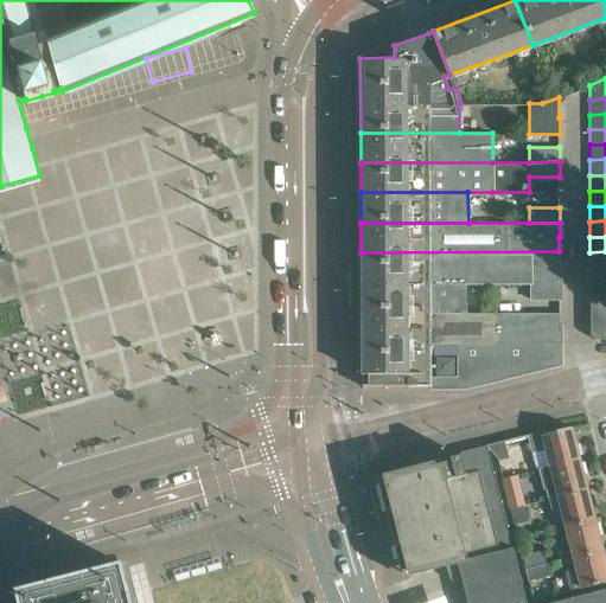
[(559,251),(361,252),(361,282),(465,282),(530,282),(560,282),(560,267),(559,267),(559,251)]
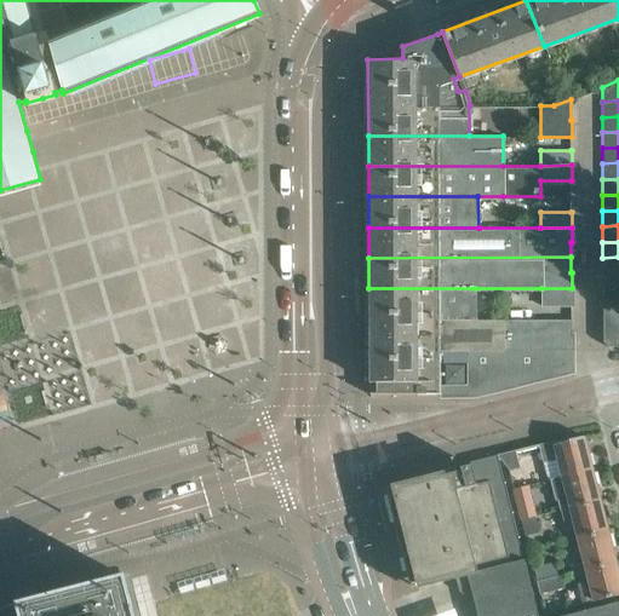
[(602,274),(618,274),(618,257),(602,258),(602,274)]
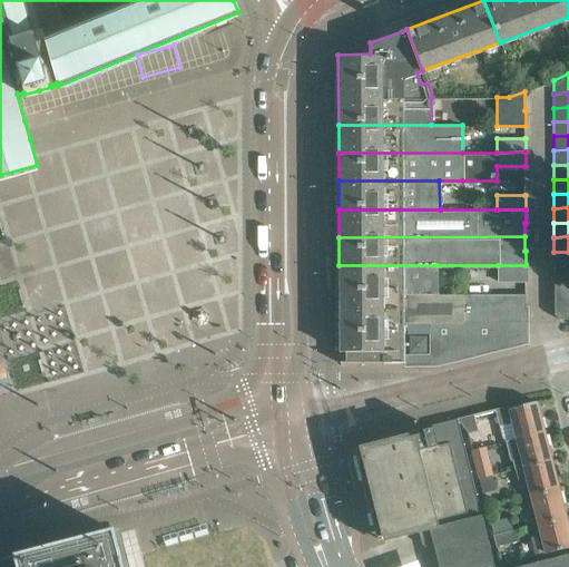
[(568,252),(553,252),(553,266),(553,313),(558,316),(568,316),(568,252)]
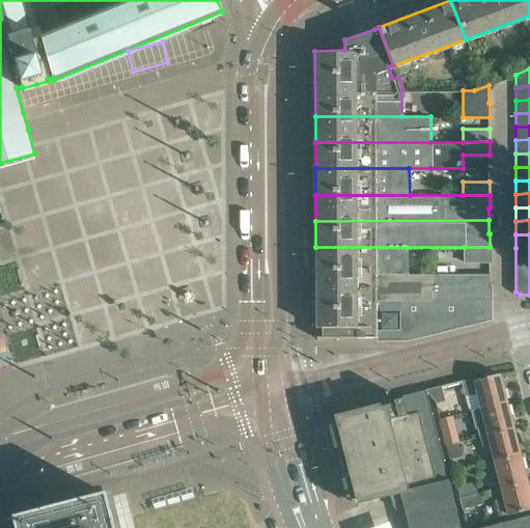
[(407,247),(315,247),(315,273),(408,273),(407,247)]
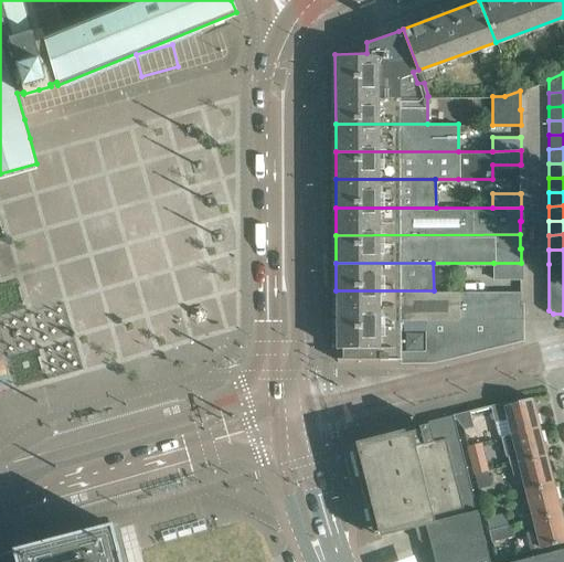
[(521,263),(493,263),(493,277),(520,277),(521,277),(521,263)]
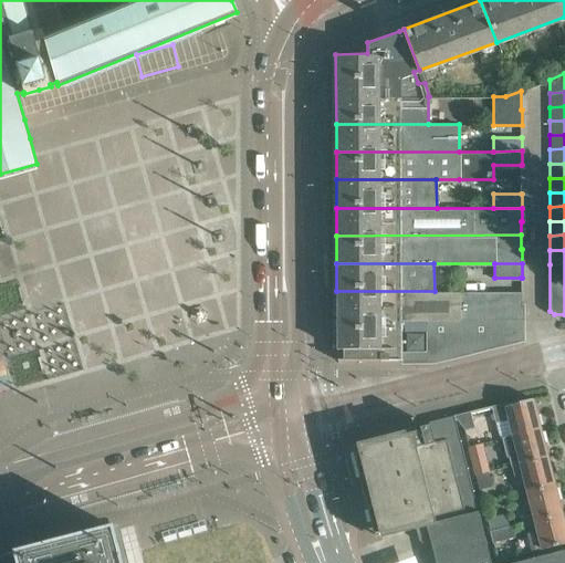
[(435,291),(336,291),(336,319),(400,319),(426,319),(457,319),(522,319),(522,303),(521,303),(521,290),(435,291)]
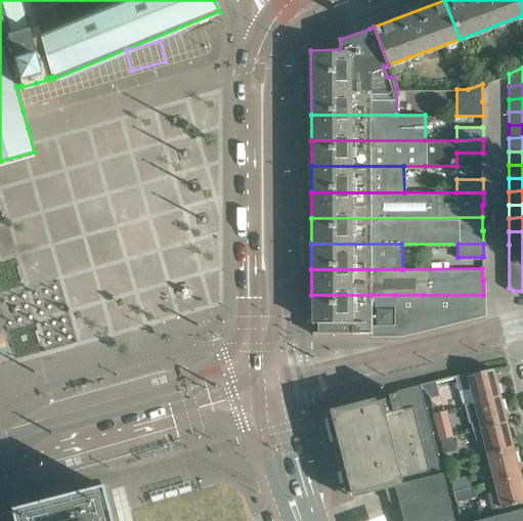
[(371,295),(311,295),(311,321),(317,321),(317,331),(311,331),(311,332),(351,332),(351,333),(371,333),(371,324),(371,295)]
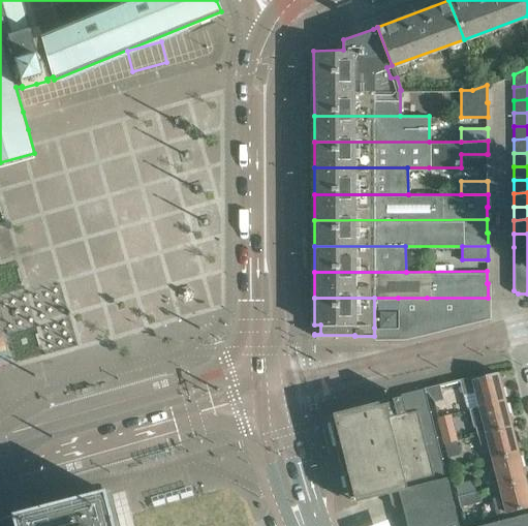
[(399,328),(374,328),(374,336),(404,335),(489,315),(487,308),(488,308),(488,298),(427,298),(398,298),(399,328)]
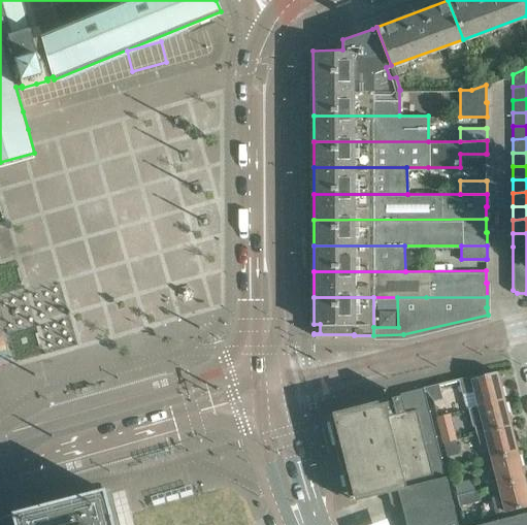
[(476,404),(502,398),(495,371),(458,381),(461,392),(473,389),(476,403),(476,404)]
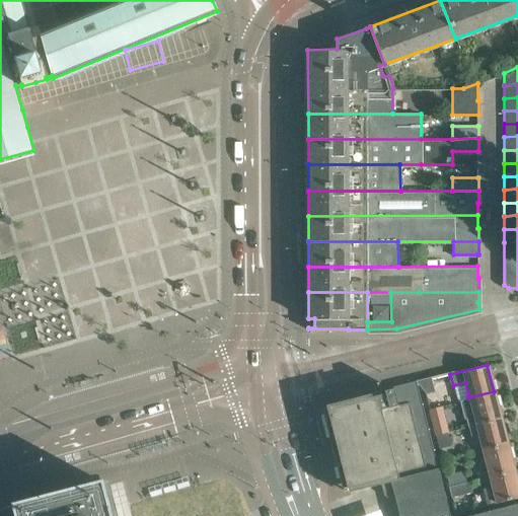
[(419,382),(423,387),(426,392),(435,389),(432,378),(419,382)]
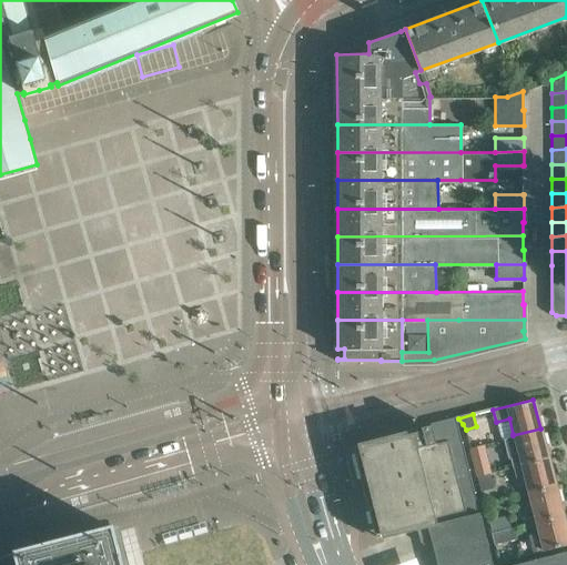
[(520,464),(547,457),(540,429),(513,435),(513,434),(503,437),(507,456),(509,456),(512,465),(520,463),(520,464)]
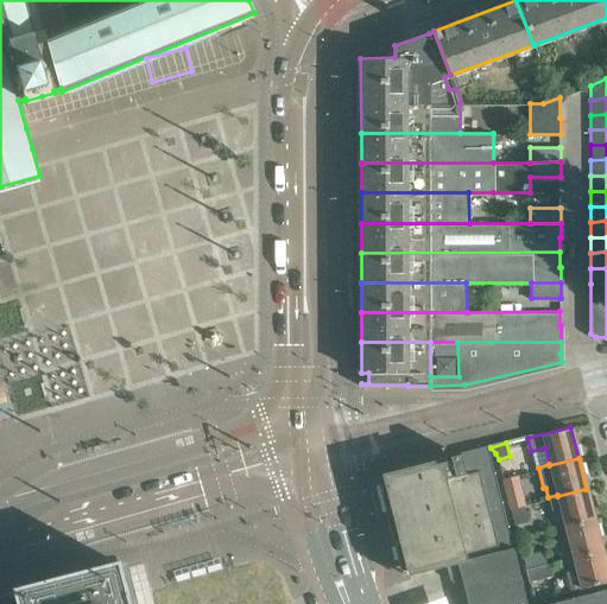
[(443,544),(448,560),(446,561),(449,577),(460,584),(465,583),(468,603),(606,603),(606,586),(542,603),(526,603),(511,544),(511,541),(497,545),(478,469),(444,477),(442,477),(438,463),(383,477),(403,554),(443,544)]
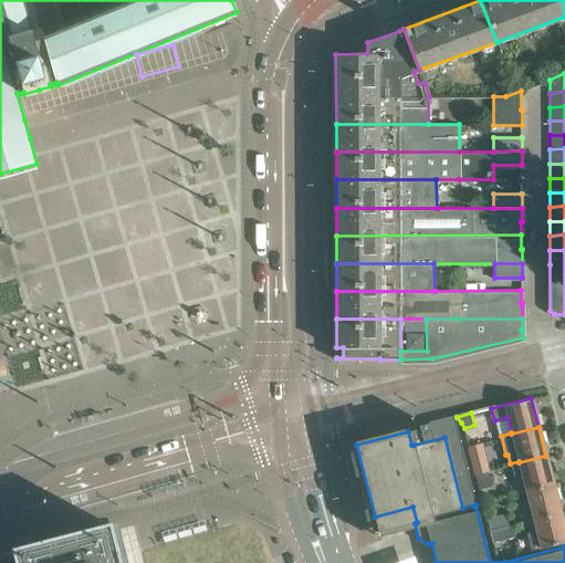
[(462,508),(475,504),(458,434),(454,435),(454,434),(445,437),(462,508)]
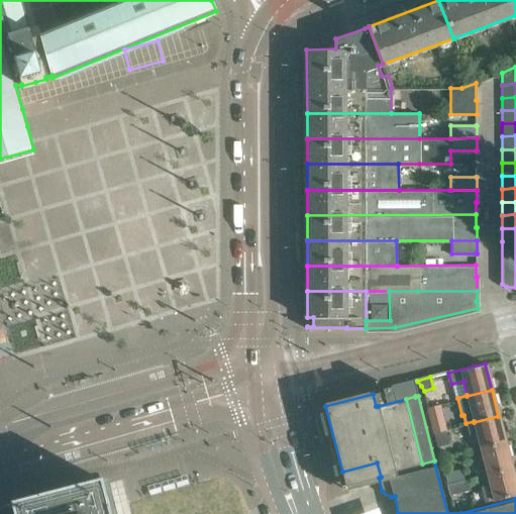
[(433,433),(444,430),(440,413),(438,403),(437,403),(426,406),(428,416),(433,433)]
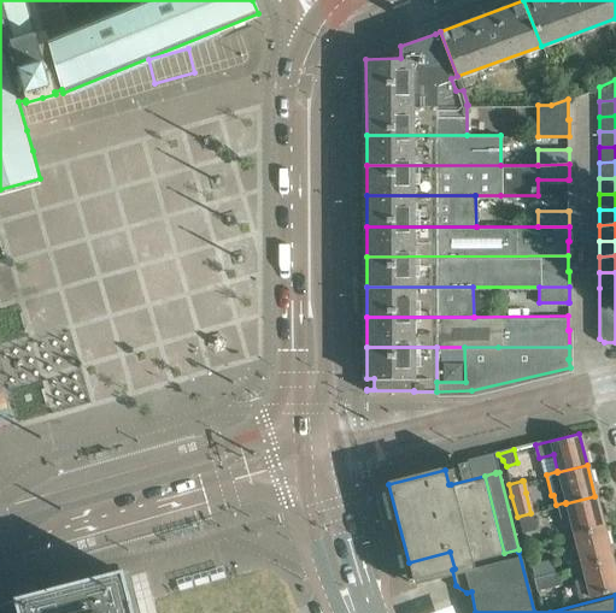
[(574,535),(603,526),(594,496),(565,504),(574,535)]
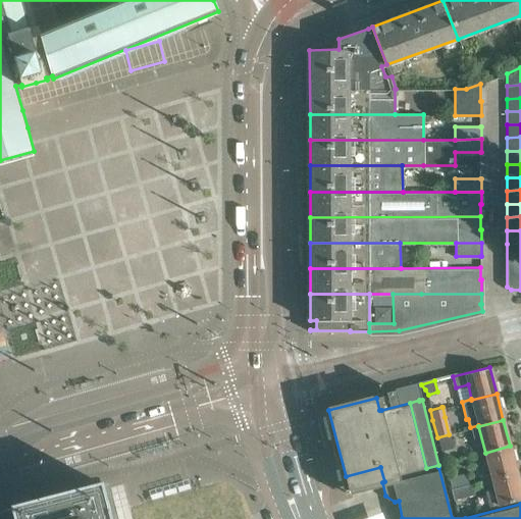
[(437,437),(440,450),(452,447),(449,434),(437,437)]
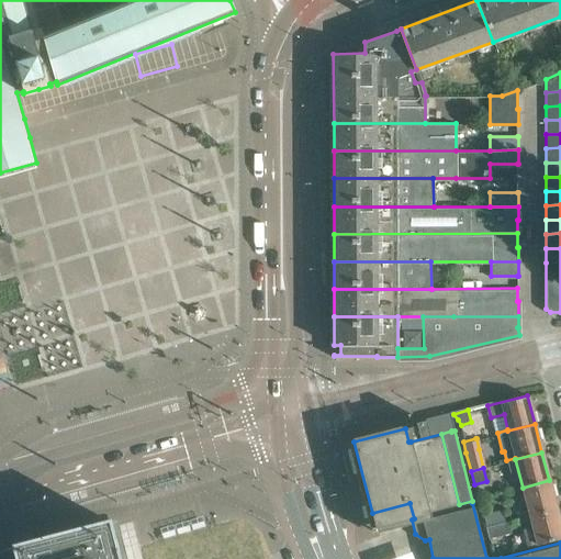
[(529,514),(556,507),(549,480),(523,488),(529,514)]
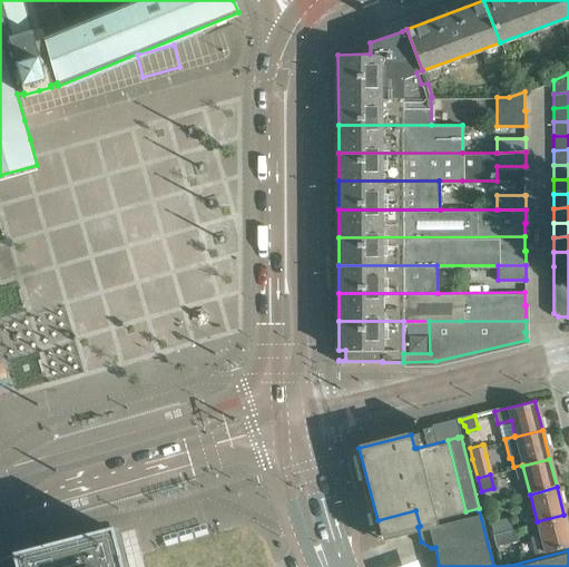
[(535,554),(568,544),(568,536),(563,515),(537,521),(540,534),(530,536),(535,554)]
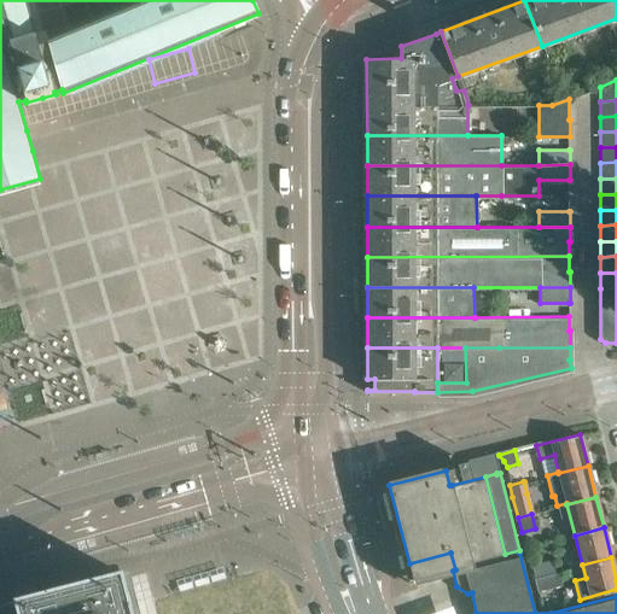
[(533,577),(554,572),(551,559),(529,563),(533,577)]
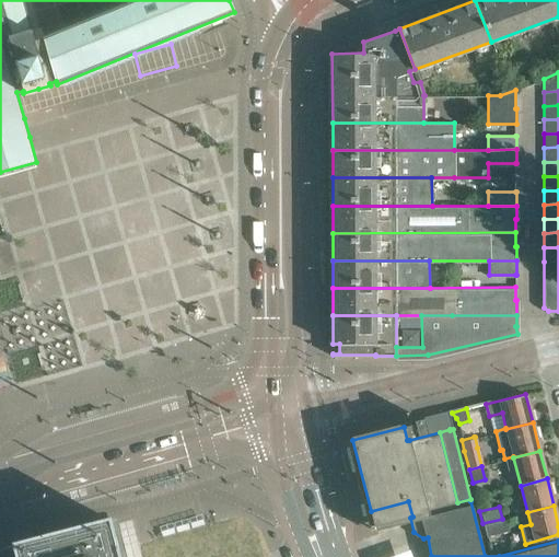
[(514,515),(502,519),(482,523),(486,534),(509,529),(507,524),(516,521),(514,515)]
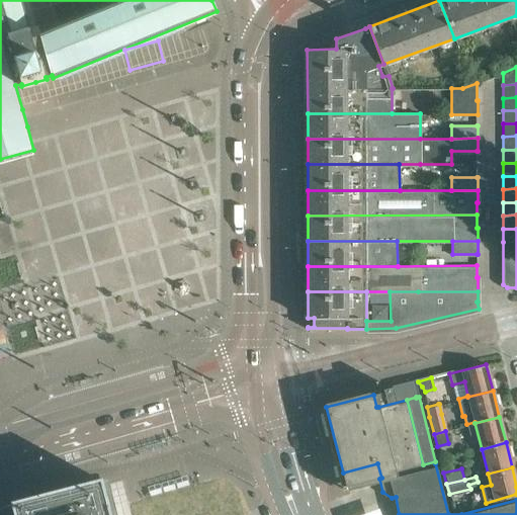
[(115,514),(106,478),(72,487),(0,505),(0,514),(115,514)]
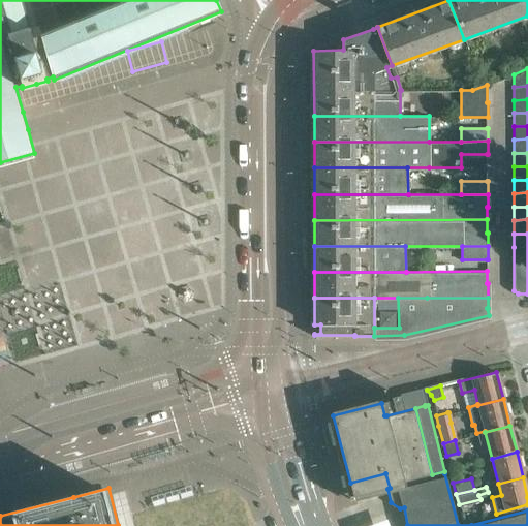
[(389,525),(385,517),(361,525),(389,525)]
